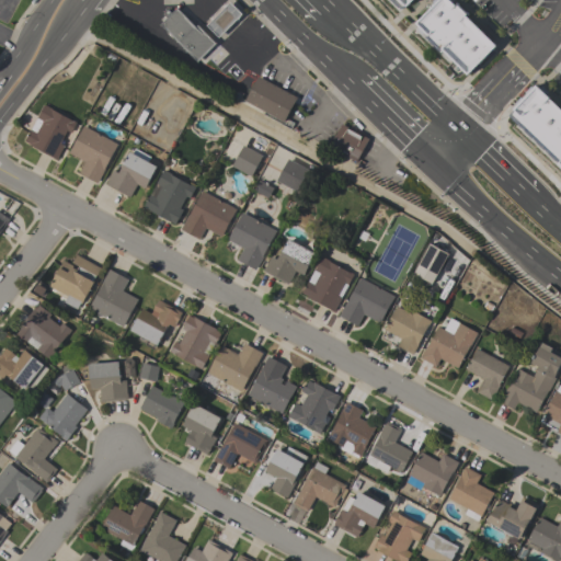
[(412,0),(391,0),(402,11),(412,0)]
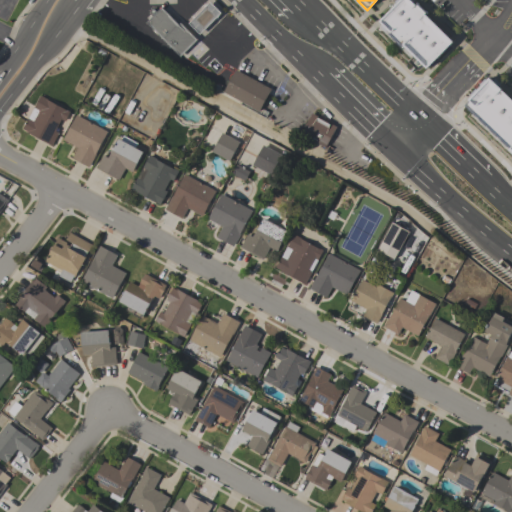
[(426,69),(452,42),(426,15),(428,13),(417,2),(415,5),(410,0),(400,0),(379,21),(390,32),(388,34),(401,48),(403,45),(426,69)]
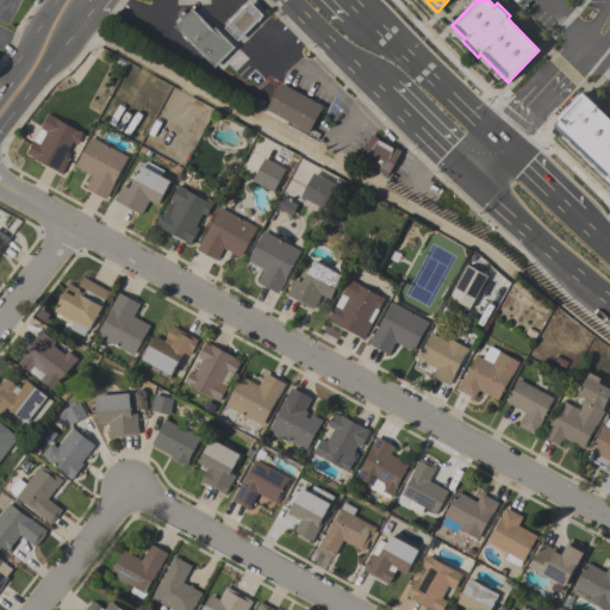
[(263,17),(237,42),(224,29),(250,2),(263,17)]
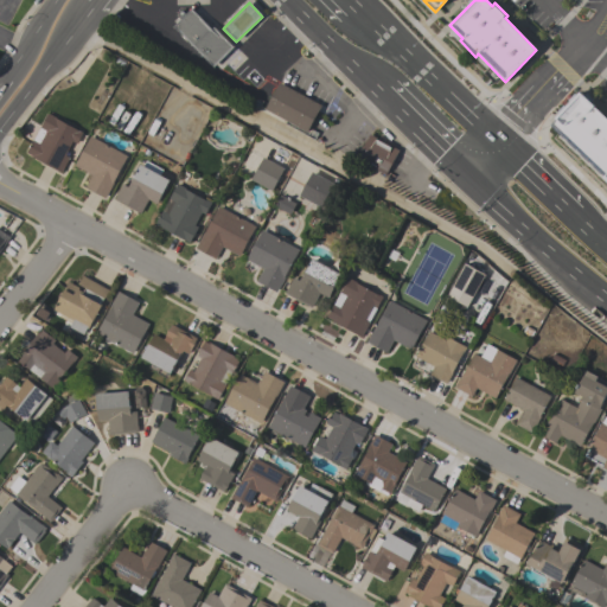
[(174,27),(192,11),(211,30),(213,27),(234,48),(213,66),(174,27)]
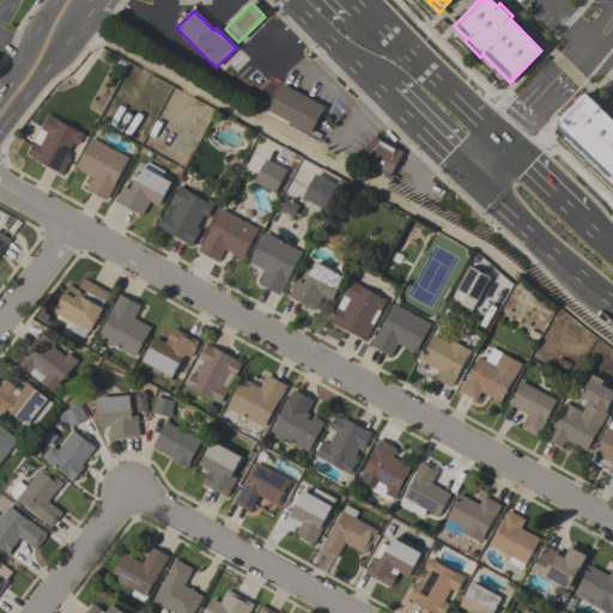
[(325,108),(310,134),(267,111),(283,84),(325,108)]
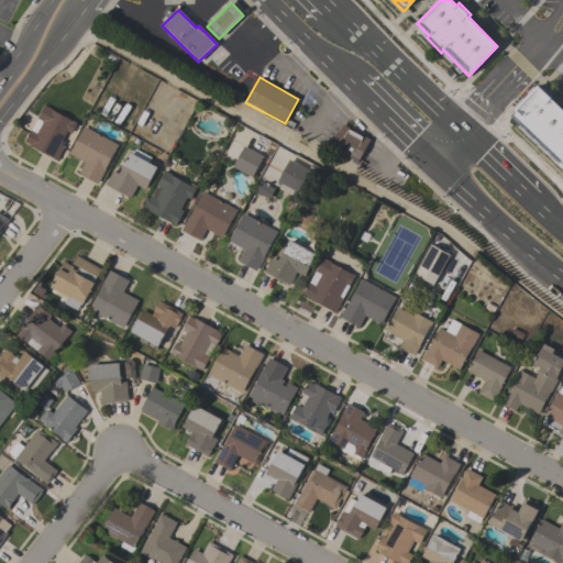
[(562,168),(559,165),(560,163),(509,116),(537,84),(562,110),(562,168)]
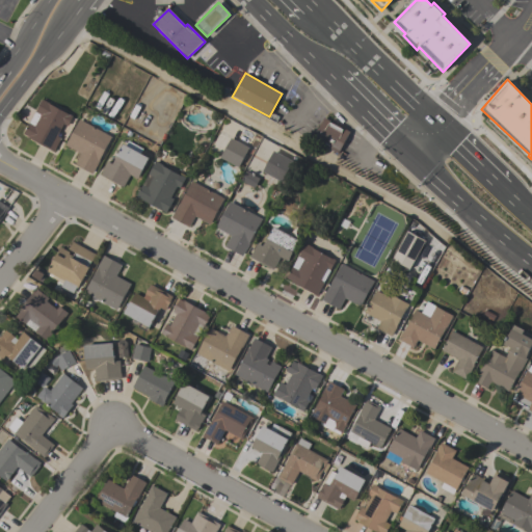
[(53,152),(28,138),(28,137),(23,135),(42,100),(49,104),(49,105),(69,115),(69,114),(72,116),(67,127),(63,125),(57,137),(60,139),(53,152)]
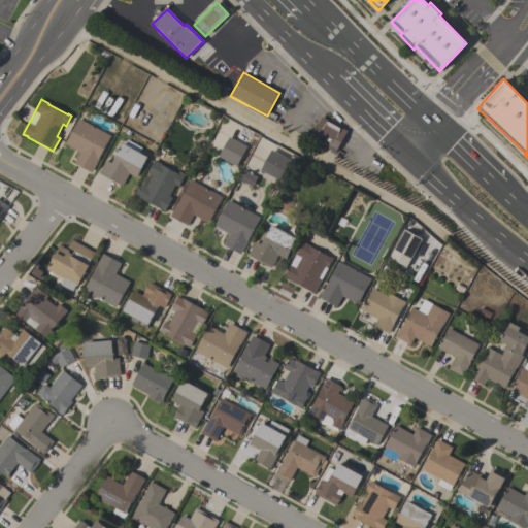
[(347,131),(335,154),(309,139),(322,118),(347,131)]
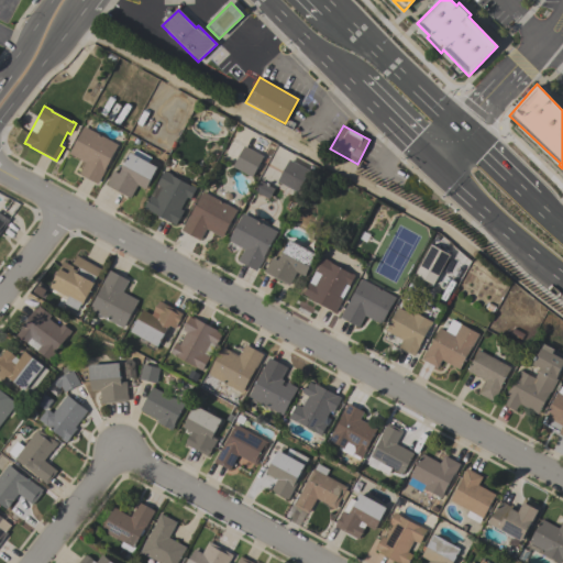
[(68,155),(84,127),(118,145),(97,185),(78,175),(85,163),(68,155)]
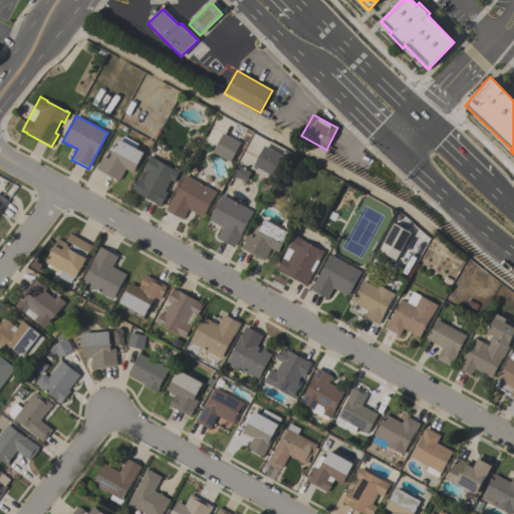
[(212,153),(223,134),(241,144),(230,163),(212,153)]
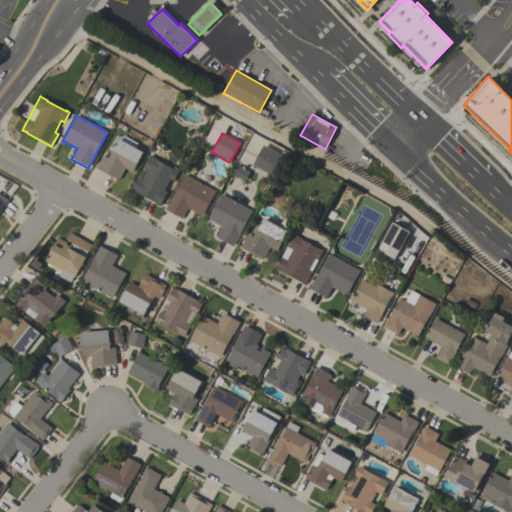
[(132,173),(125,169),(118,181),(95,168),(97,165),(98,165),(103,156),(108,158),(118,139),(143,153),(132,173)]
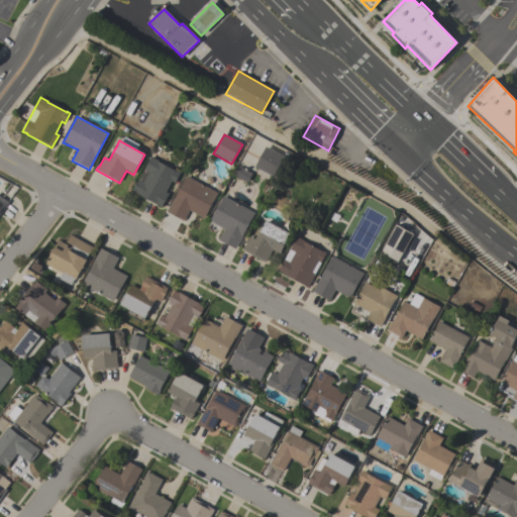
[(254,168),(266,147),(284,157),(273,178),(254,168)]
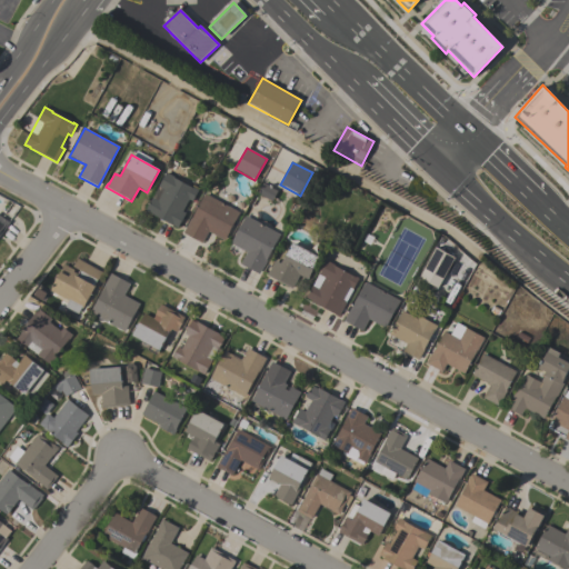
[(178,229),(151,215),(151,213),(146,210),(166,173),(173,177),(173,178),(192,188),(198,190),(192,202),(189,200),(182,212),(186,213),(178,229)]
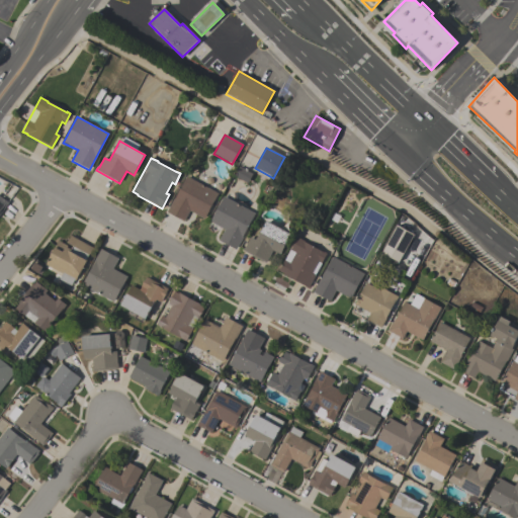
[(234,176),(247,183),(252,173),(239,167),(234,176)]
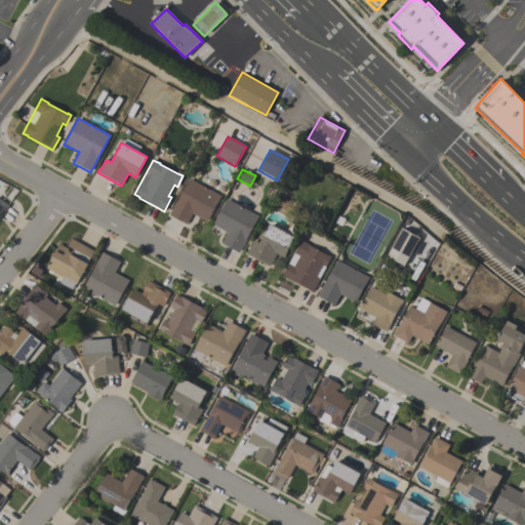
[(168,215),(175,202),(176,202),(189,178),(221,196),(207,223),(192,214),(187,225),(168,215)]
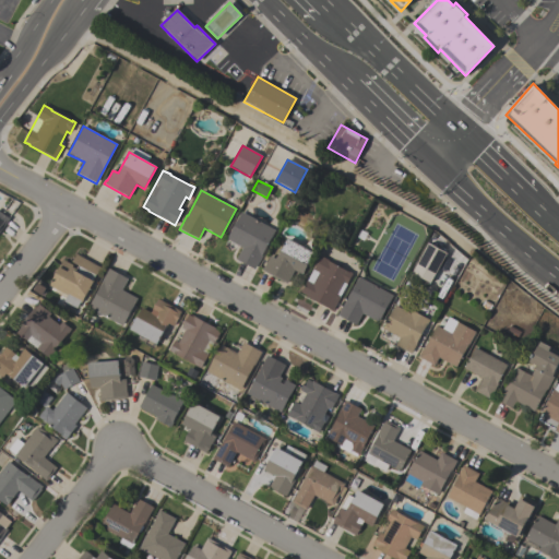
[(0,212),(9,219),(0,230),(0,212)]
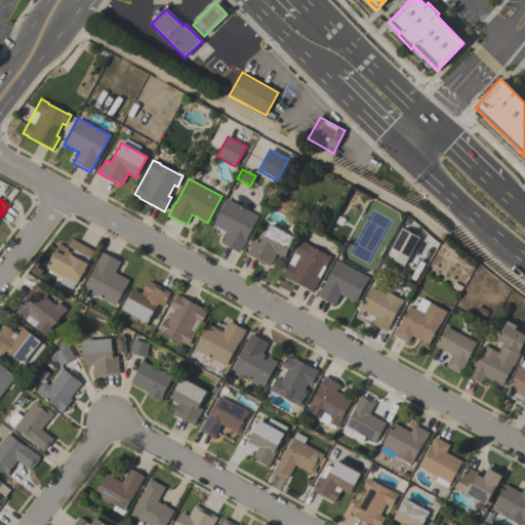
[(221,244),(228,234),(212,226),(227,199),(258,216),(239,253),(221,244)]
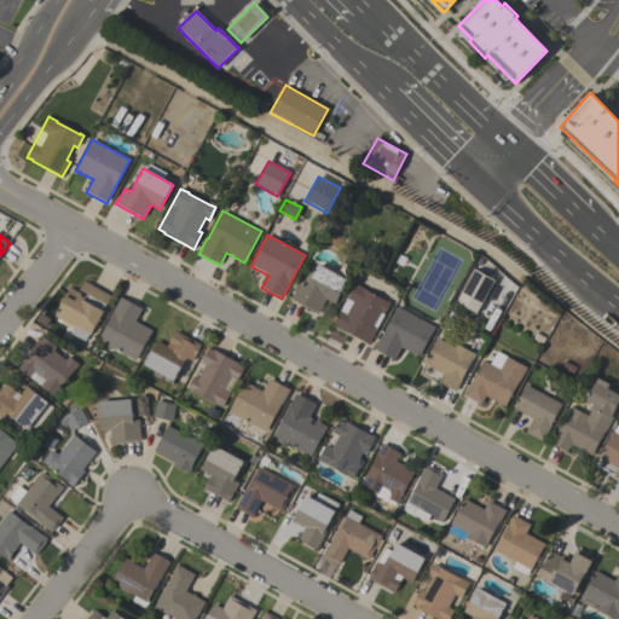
[(334,305),(325,300),(317,314),(290,300),(299,284),(305,288),(317,265),(347,281),(334,305)]
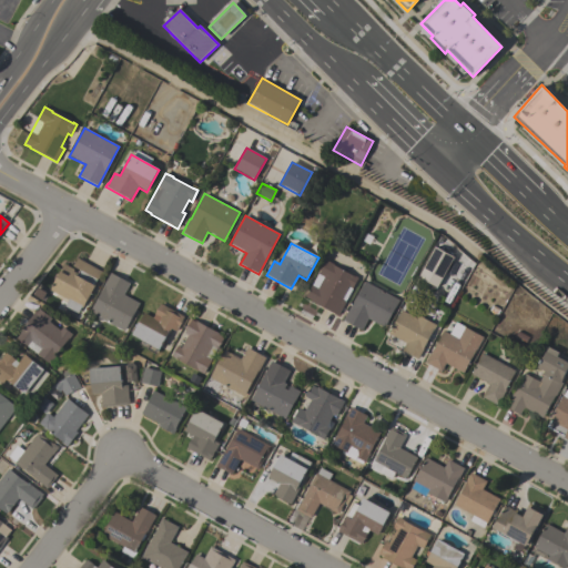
[(454,259),(437,288),(418,279),(435,247),(454,259)]
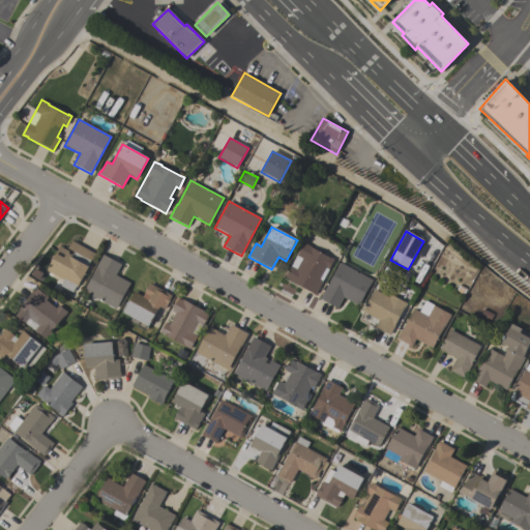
[(78,289),(76,288),(72,293),(61,287),(64,281),(47,271),(60,247),(67,252),(66,254),(71,257),(74,253),(68,249),(71,242),(95,255),(91,262),(90,261),(87,267),(88,267),(78,289)]
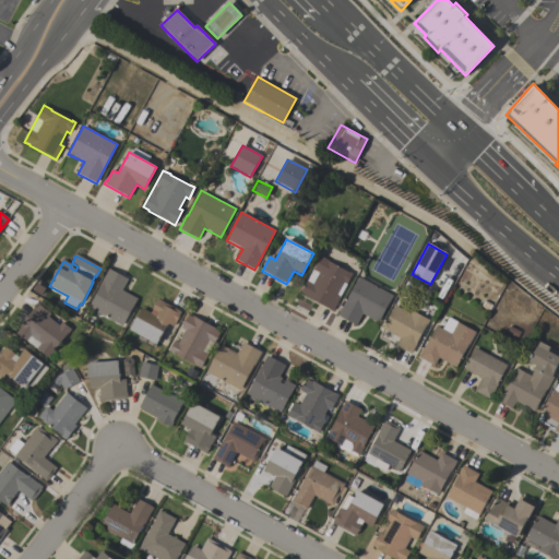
[(300,293),(320,257),(328,260),(326,261),(347,272),(353,274),(332,311),(306,297),(307,296),(300,293)]
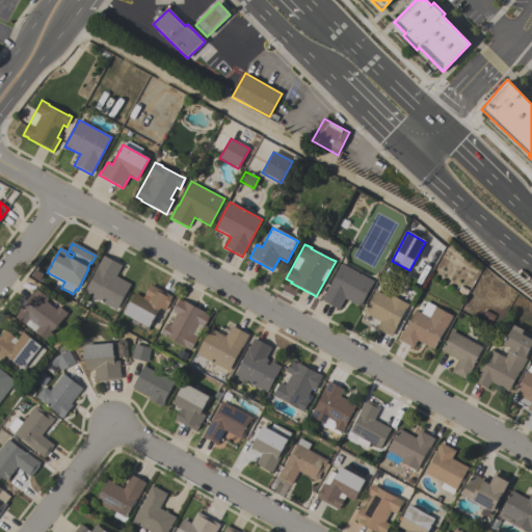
[(84,293),(97,270),(96,269),(104,256),(122,266),(116,276),(131,285),(116,311),(84,293)]
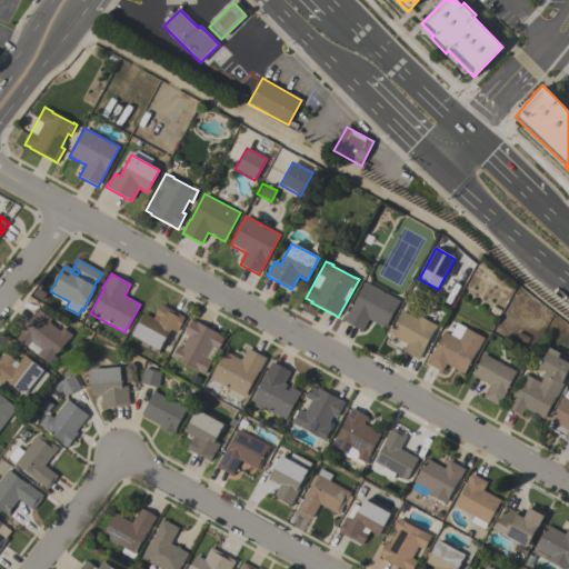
[(385,328),(369,319),(362,331),(343,321),(351,307),(365,282),(399,301),(385,328)]
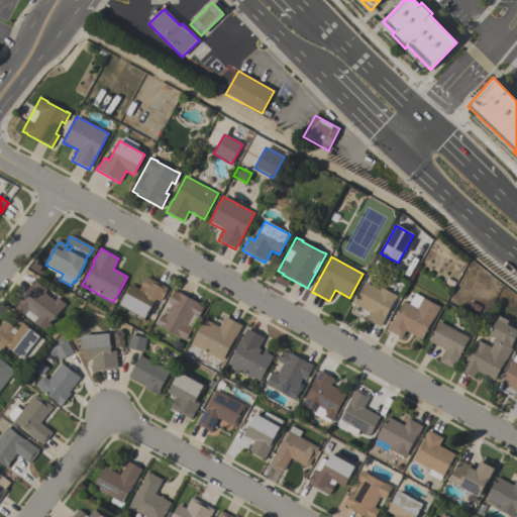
[(120,306),(131,286),(139,290),(141,287),(142,283),(146,277),(167,289),(165,295),(162,299),(161,302),(156,300),(145,319),(144,319),(141,323),(134,319),(136,315),(120,306)]
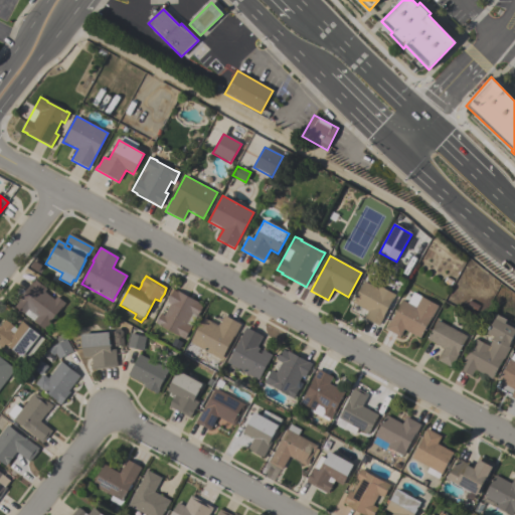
[(15,308),(17,305),(16,304),(21,297),(17,294),(21,289),(25,292),(32,282),(34,283),(35,281),(47,289),(44,293),(54,300),(56,297),(65,304),(45,331),(15,308)]
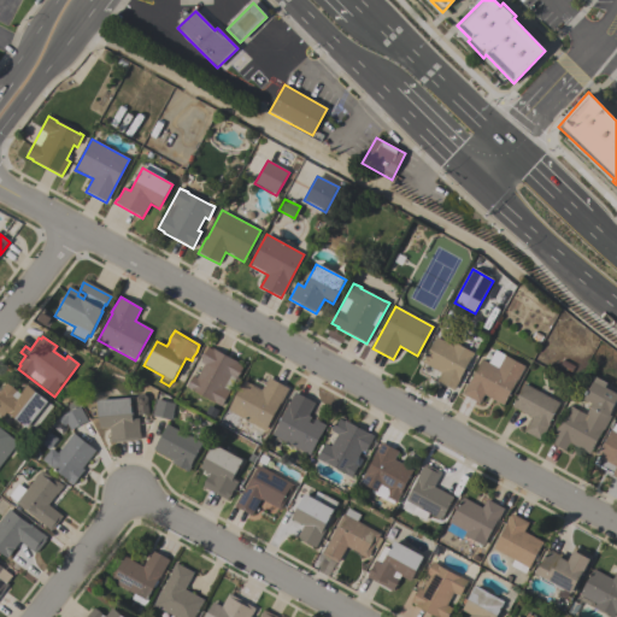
[(441,374),(422,364),(436,338),(453,347),(454,344),(474,354),(471,358),(453,391),(436,382),(441,374)]
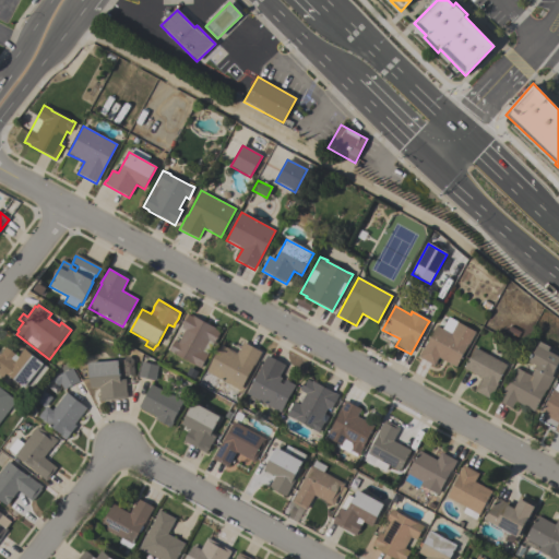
[(219,333),(214,344),(213,343),(206,355),(207,355),(200,369),(168,352),(174,341),(178,343),(185,331),(180,329),(188,316),(191,317),(191,316),(215,329),(214,330),(219,333)]
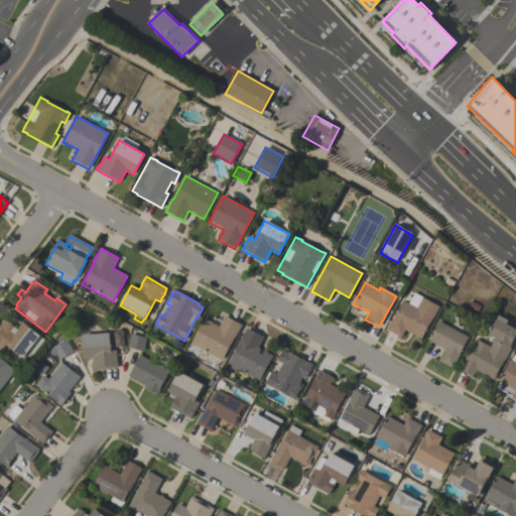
[(420,340),(405,331),(401,339),(386,330),(393,317),(393,318),(403,301),(408,303),(414,293),(439,307),(420,340)]
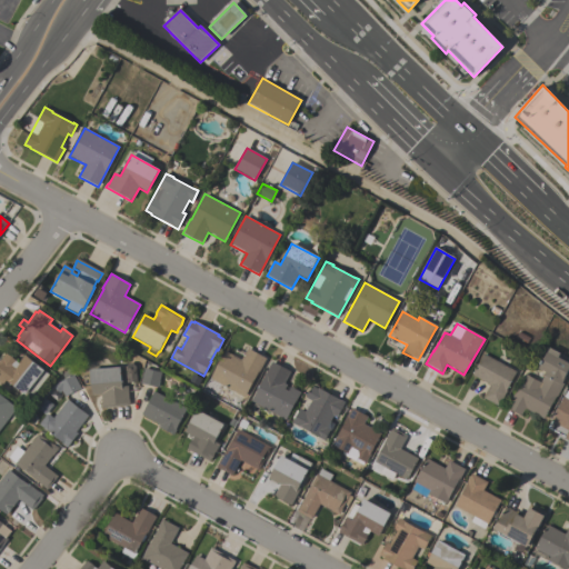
[(266,359),(258,373),(257,373),(243,398),(210,379),(225,351),(241,360),(247,349),(266,359)]
